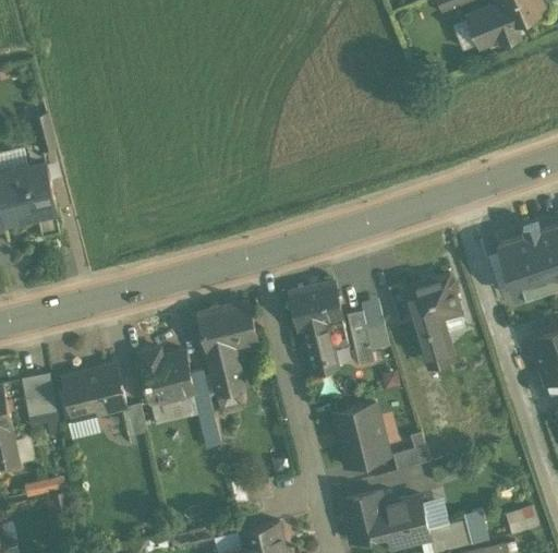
[(436,0),(441,14),(475,0),(436,0)]
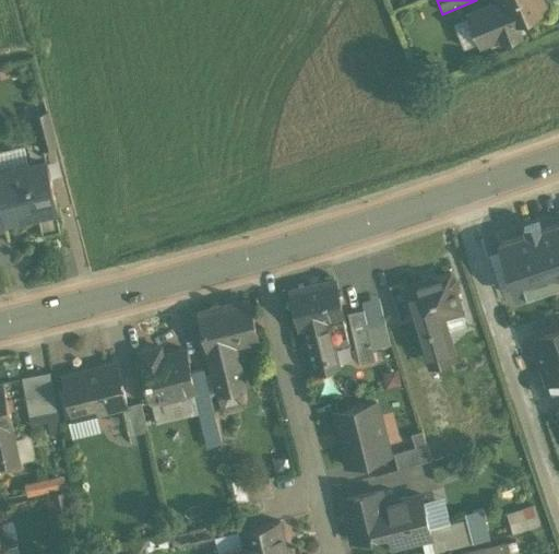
[(540,0),(497,0),(499,4),(468,18),(482,49),(501,40),(502,45),(521,37),(516,26),(547,13),(540,0)]
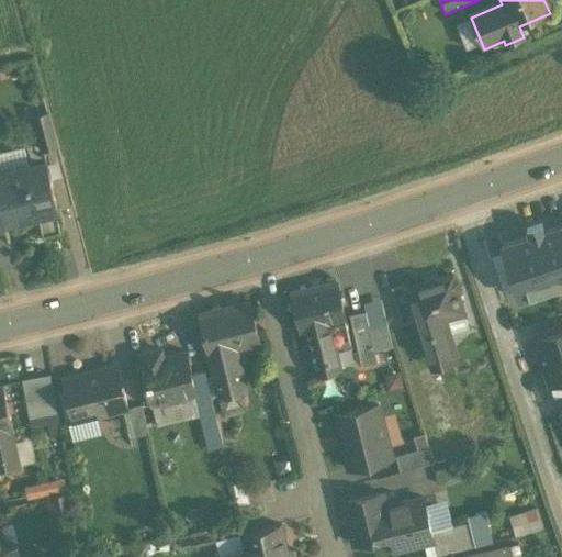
[(47,165),(0,176),(0,215),(2,226),(4,226),(26,221),(25,220),(58,212),(47,165)]
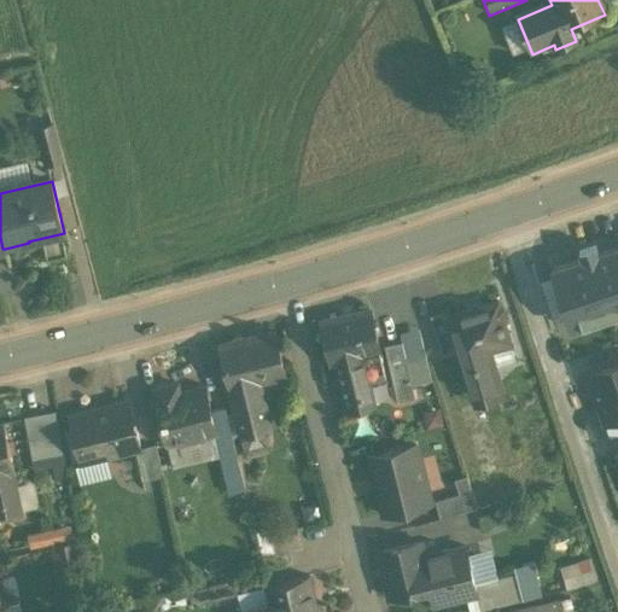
[(617,250),(598,257),(595,250),(578,256),(581,263),(551,274),(566,322),(578,319),(582,330),(617,318),(617,250)]
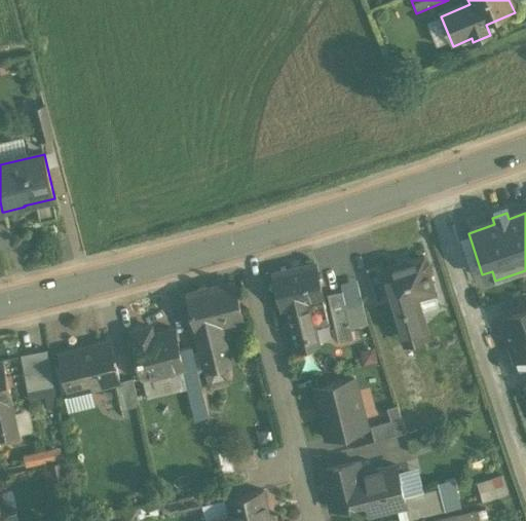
[(382,272),(390,303),(392,308),(412,303),(435,296),(428,275),(430,272),(428,265),(424,263),(423,260),(382,272)]
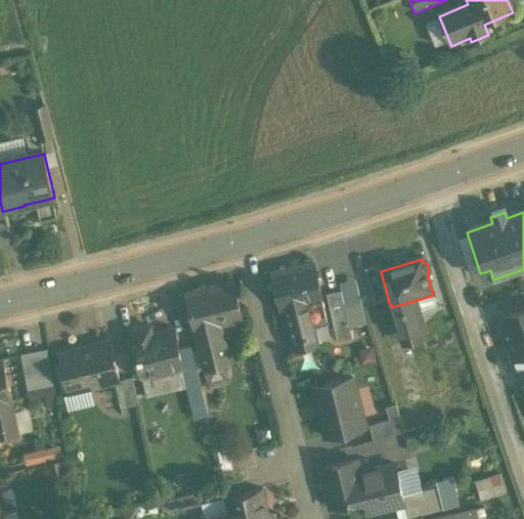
[(313,265),(272,275),(281,311),(285,311),(295,352),(317,347),(311,321),(326,317),(313,265)]
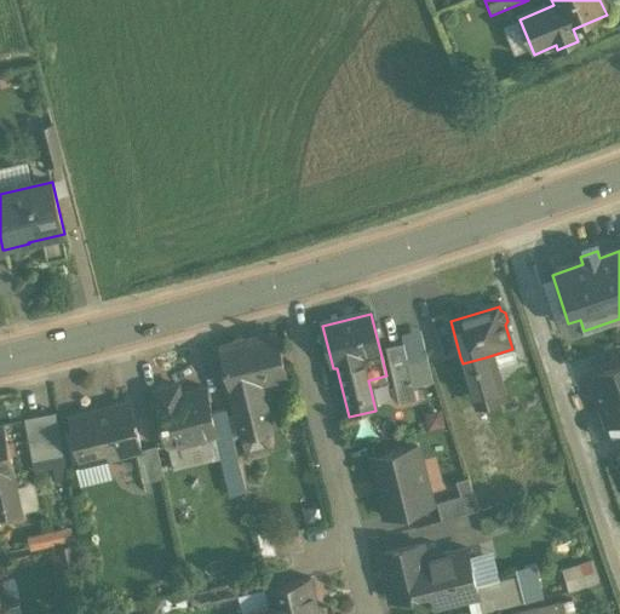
[(449,316),(431,321),(443,362),(460,357),(451,321),(449,316)]
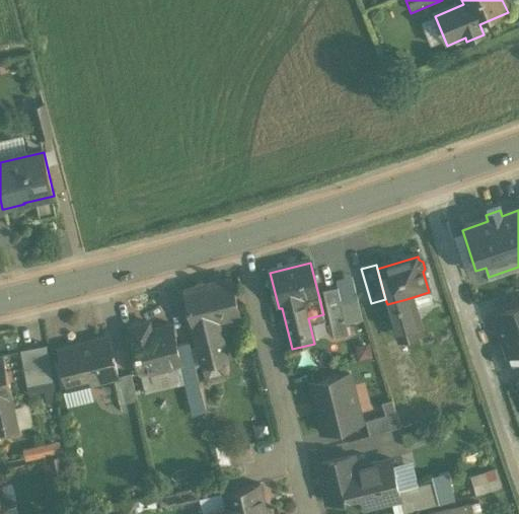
[(231,283),(186,293),(184,293),(194,332),(195,332),(203,369),(227,363),(218,326),(240,320),(231,282),(231,283)]
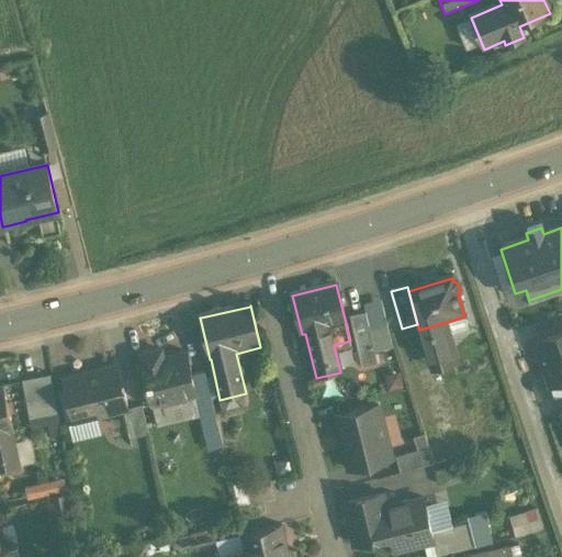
[(378,366),(366,314),(349,318),(361,369),(378,366)]
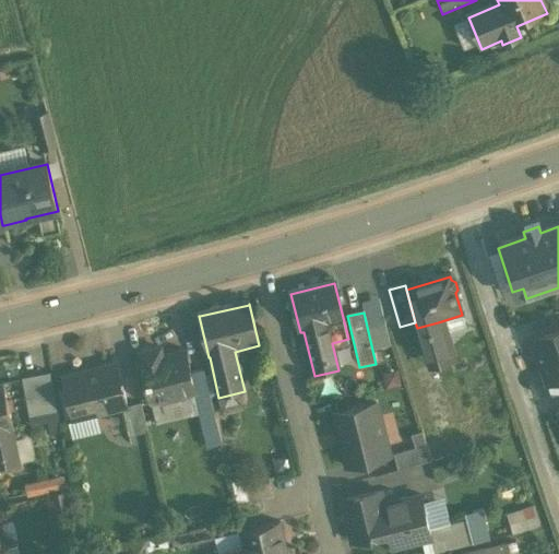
[(438,322),(417,328),(427,361),(448,354),(438,322)]
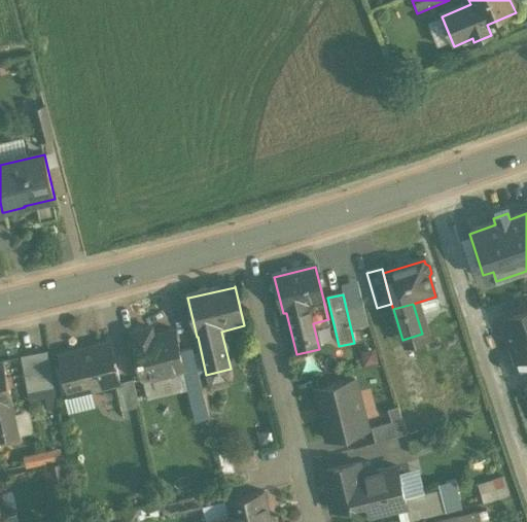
[(526,315),(501,324),(515,364),(526,360),(526,315)]
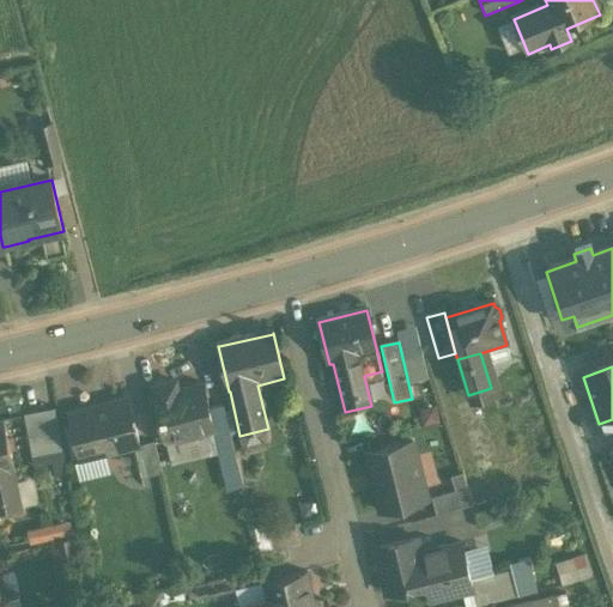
[(204,387),(177,393),(176,384),(153,389),(167,443),(212,433),(214,432),(210,411),(204,387)]
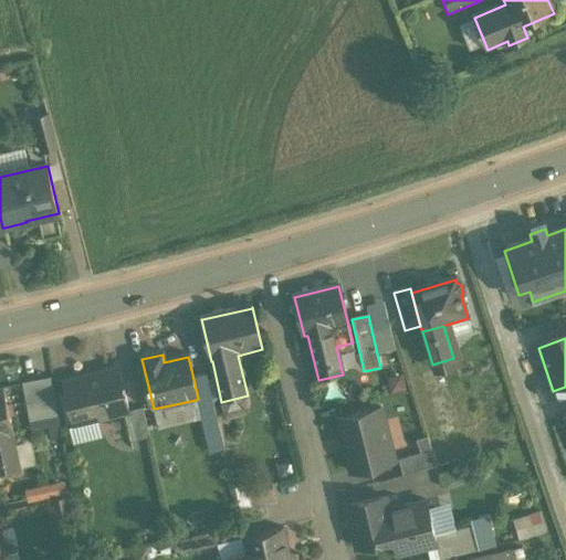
[(118,370),(63,384),(74,428),(124,415),(129,414),(118,370)]
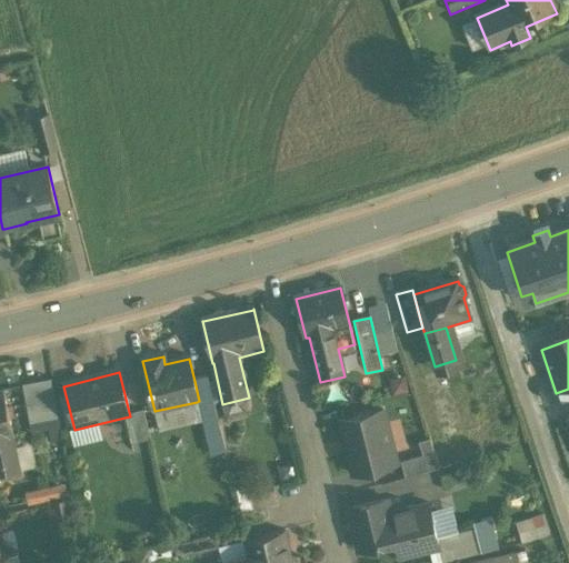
[(207,379),(195,381),(199,401),(197,402),(201,421),(217,418),(207,379)]
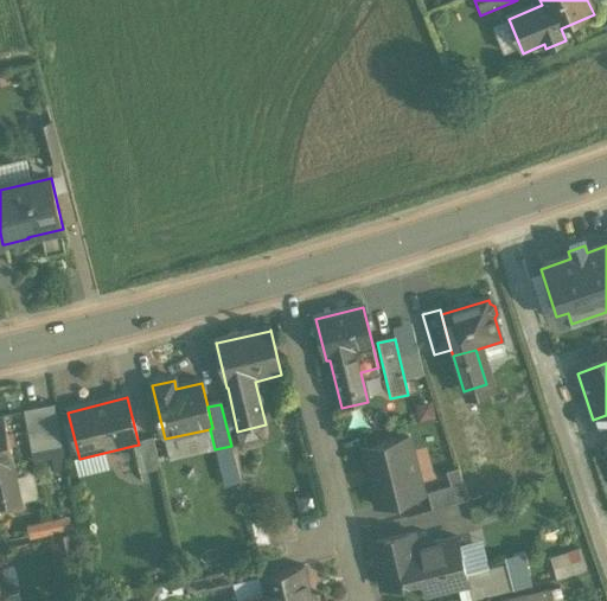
[(26,409),(33,464),(63,460),(57,406),(26,409)]
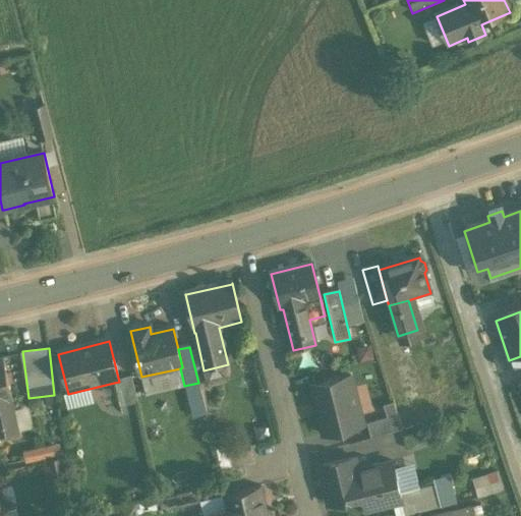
[(3,360),(0,360),(0,404),(12,402),(3,360)]
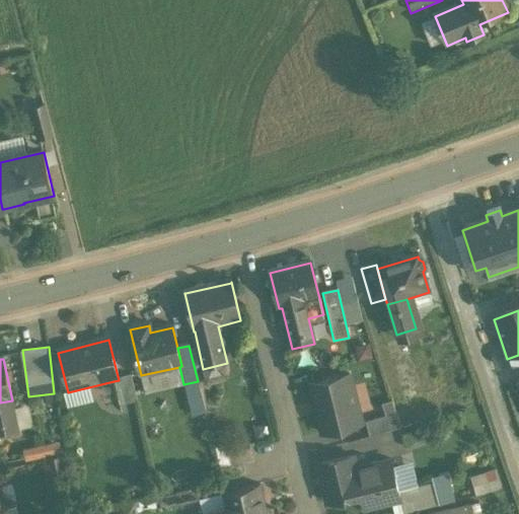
[(414,364),(397,366),(402,401),(419,399),(414,364)]
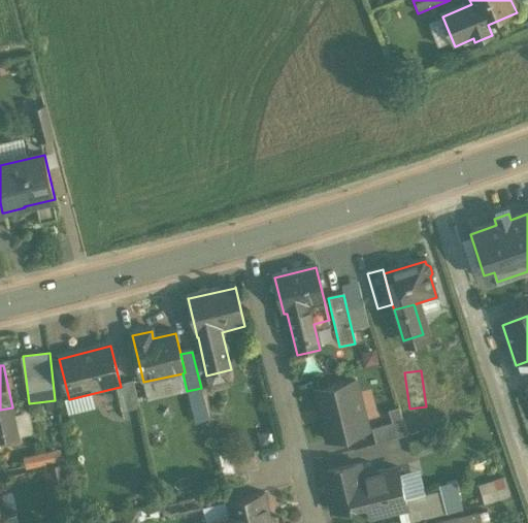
[(121,387),(116,388),(122,415),(139,411),(133,384),(121,387)]
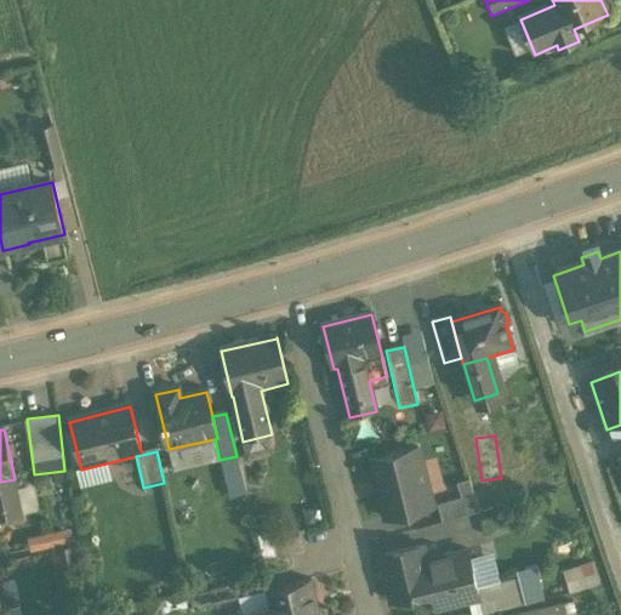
[(417,451),(372,462),(387,522),(432,510),(417,451)]
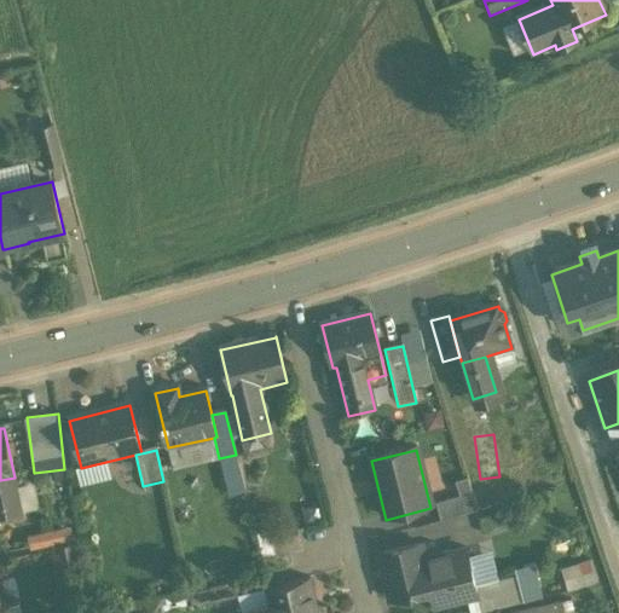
[(236,455),(219,458),(229,499),(246,495),(236,455)]
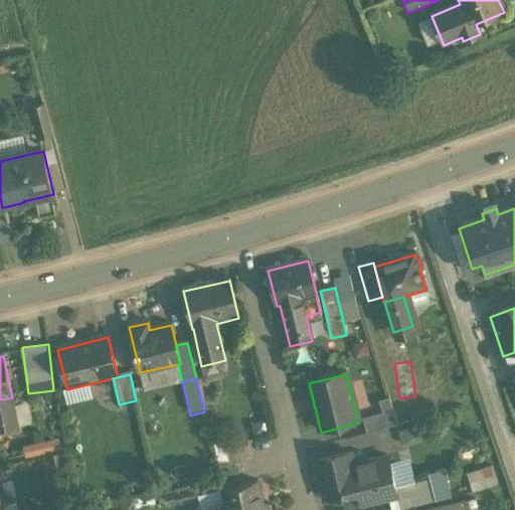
[(12,397),(0,399),(0,432),(19,429),(12,397)]
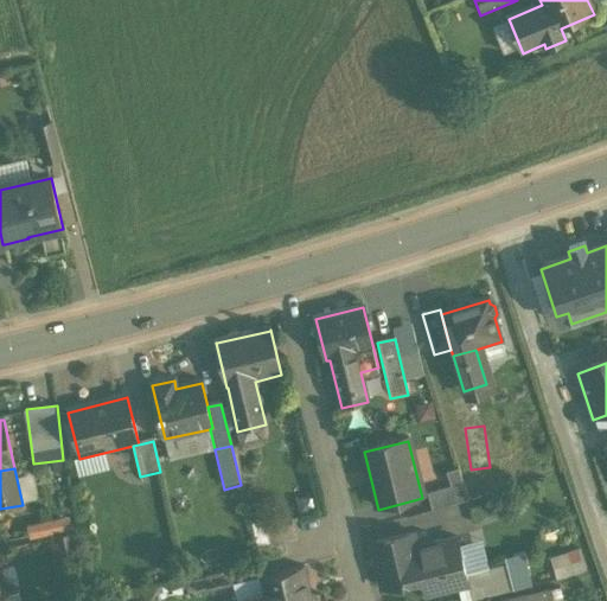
[(458,471),(446,475),(451,488),(462,485),(458,471)]
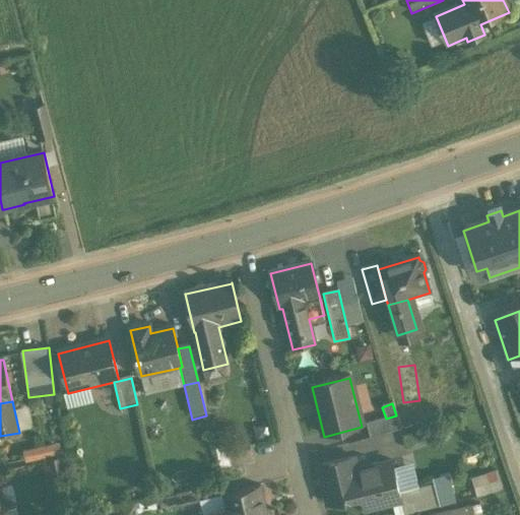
[(386,419),(366,425),(370,440),(401,431),(396,415),(386,419)]
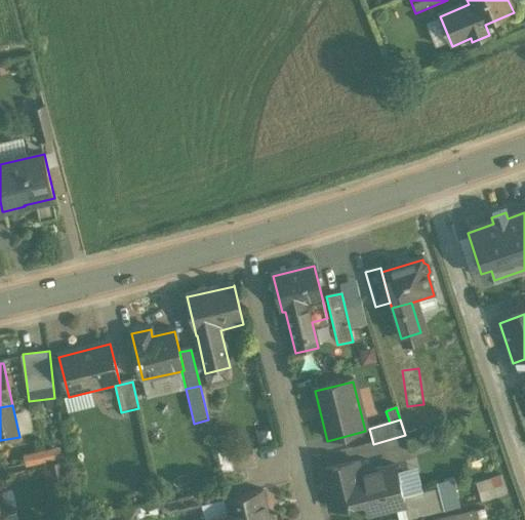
[(444,436),(431,440),(435,453),(448,449),(444,436)]
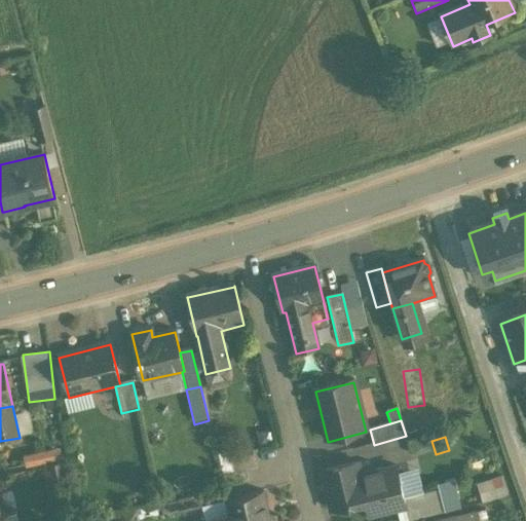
[(24,456),(26,468),(64,459),(61,448),(24,456)]
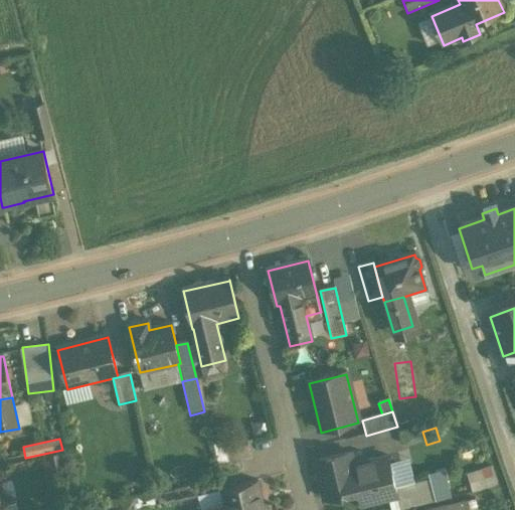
[(387,459),(353,467),(350,455),(316,463),(325,501),(359,493),(362,507),(397,499),(387,459)]
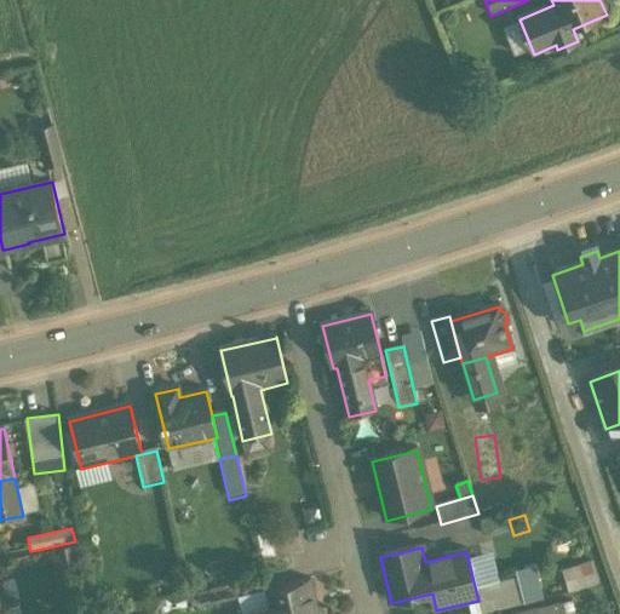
[(290,557),(263,564),(265,578),(293,571),(290,557)]
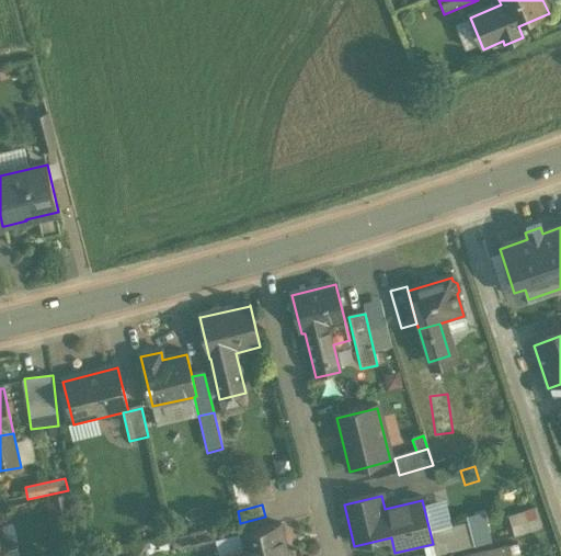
[(468,524),(431,533),(436,555),(446,555),(474,548),(468,524)]
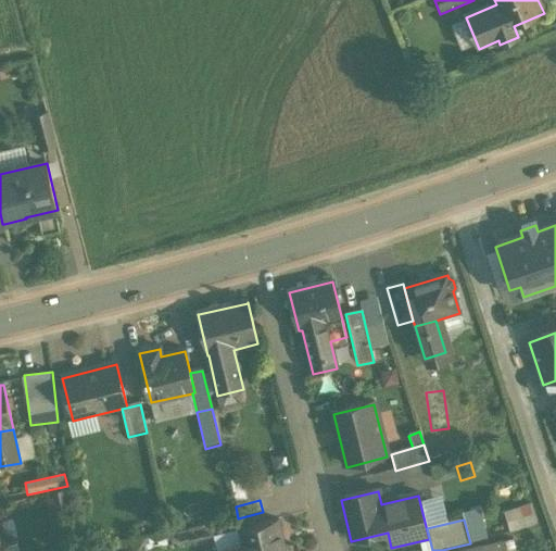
[(286,550),(279,522),(241,531),(245,548),(237,550),(286,550)]
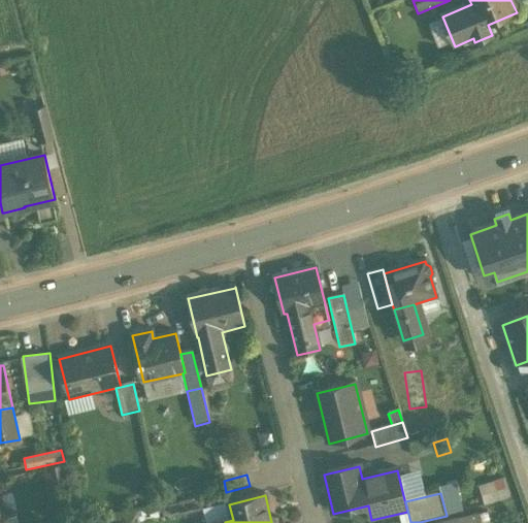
[(202,498),(178,504),(182,516),(204,510),(202,498)]
